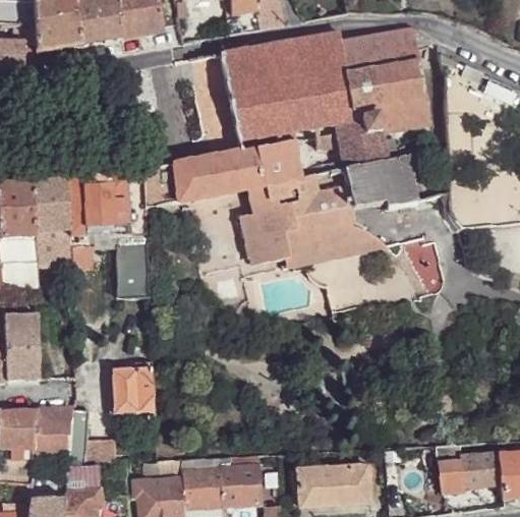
[(0,0),(0,20),(15,21),(36,22),(35,0),(0,0)]
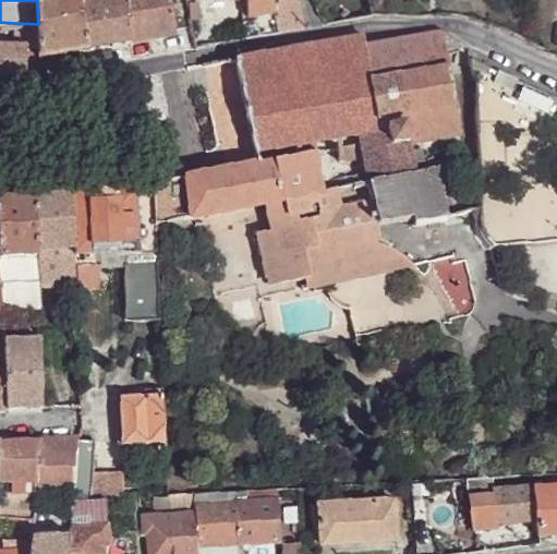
[(37,0),(38,24),(39,51),(87,45),(80,0),(37,0)]
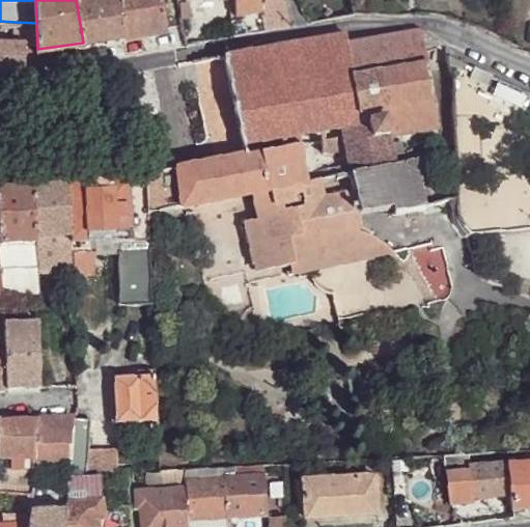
[(76,0),(83,43),(124,36),(119,0),(76,0)]
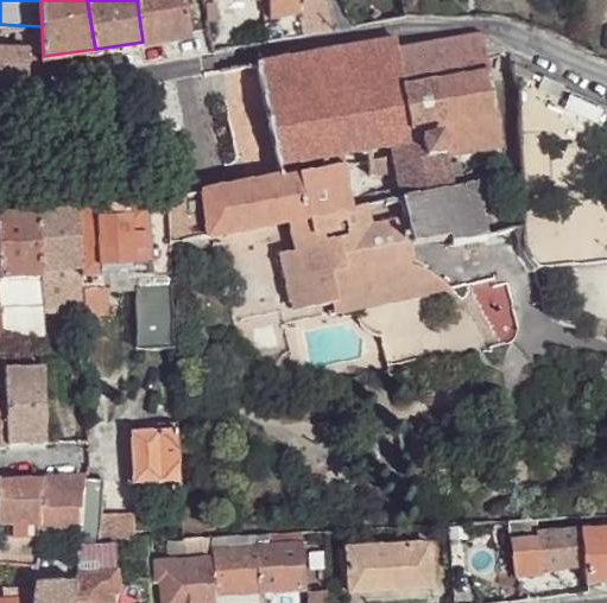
[(137,0),(143,42),(193,32),(187,0),(137,0)]
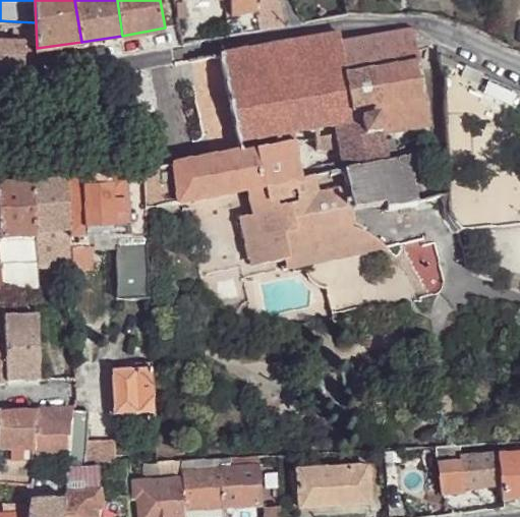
[(242,14),(246,29),(262,25),(254,0),(232,0),(233,10),(241,10),(242,14)]
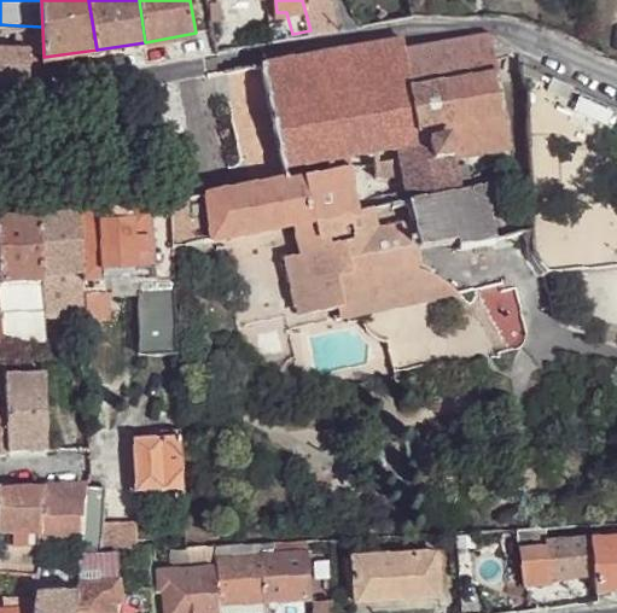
[(302,0),(310,30),(339,25),(335,0),(302,0)]
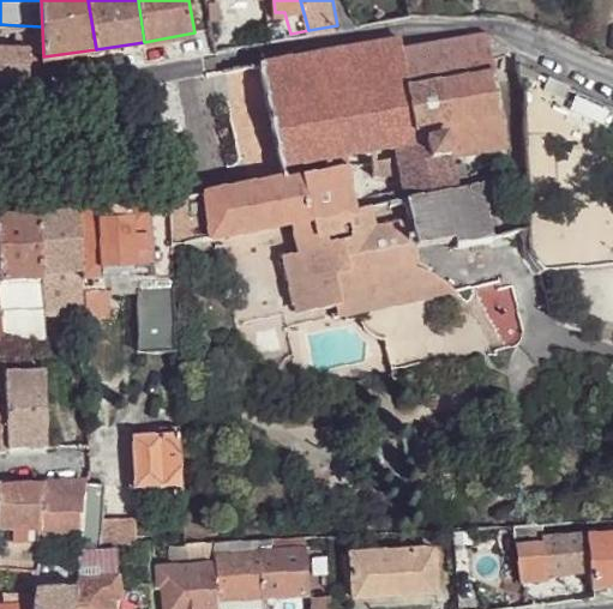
[(224,7),(209,11),(212,28),(228,25),(224,7)]
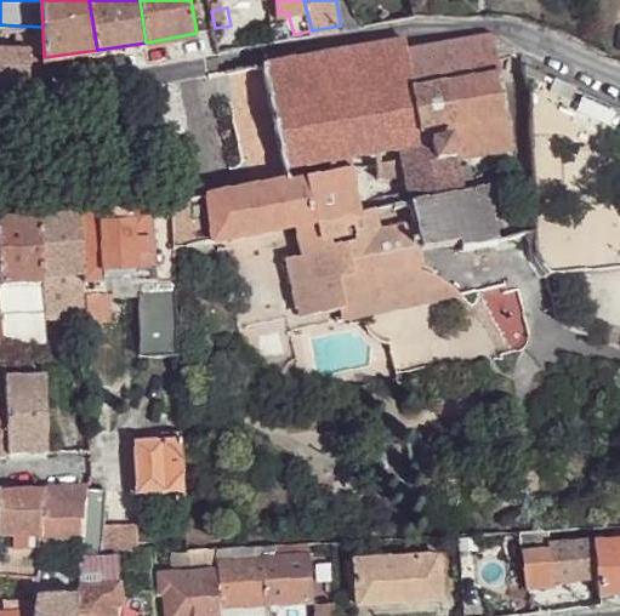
[(272,38),(294,34),(289,17),(269,20),(272,38)]
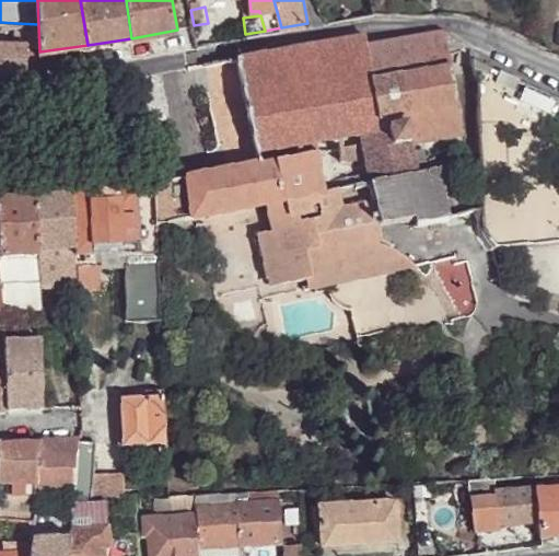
[(26,42),(26,70),(37,69),(39,51),(38,24),(16,23),(14,41),(26,42)]
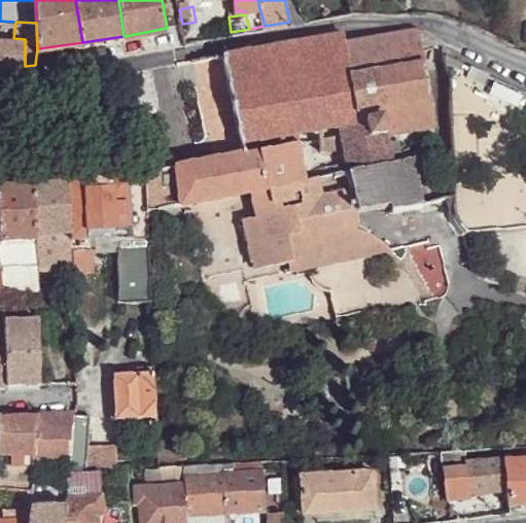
[(222,50),(242,140),(341,119),(359,115),(357,106),(383,102),(388,130),(437,123),(429,83),(427,70),(422,46),(423,46),(425,43),(424,39),(421,38),(418,26),(344,39),(343,32),(222,50)]
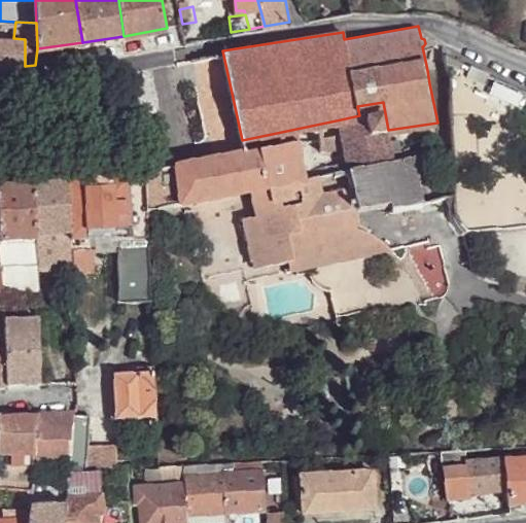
[(0,37),(0,65),(25,66),(25,39),(13,38),(0,37)]
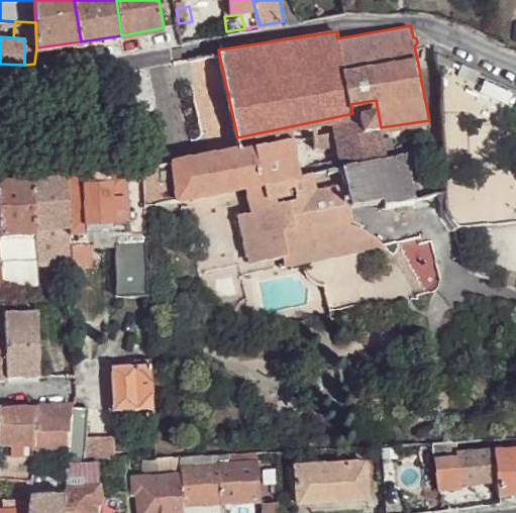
[(352,113),(334,117),(336,126),(293,135),(300,175),(343,165),(350,200),(384,195),(384,202),(414,197),(405,149),(386,154),(381,127),(376,100),(350,104),(352,113)]
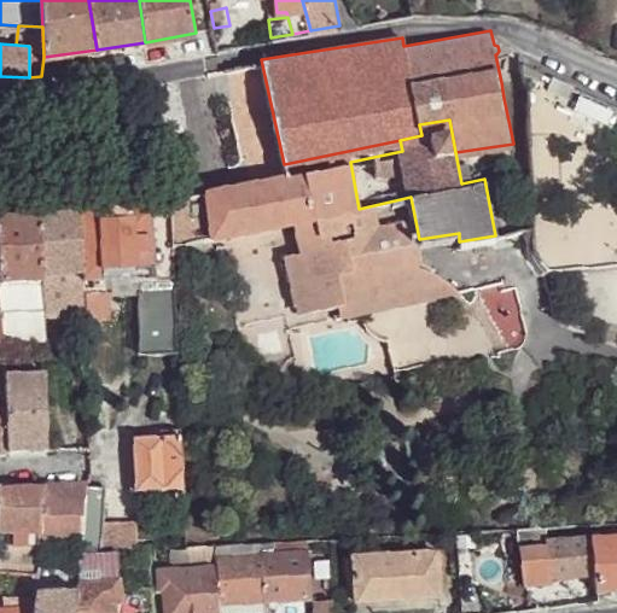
[(350,162),(285,175),(198,194),(203,219),(211,217),(216,239),(300,221),(320,216),(325,243),(333,281),(338,305),(365,301),(362,289),(383,284),(383,287),(390,286),(391,295),(461,279),(442,268),(414,258),(420,245),(419,239),(411,197),(359,209),(350,162)]
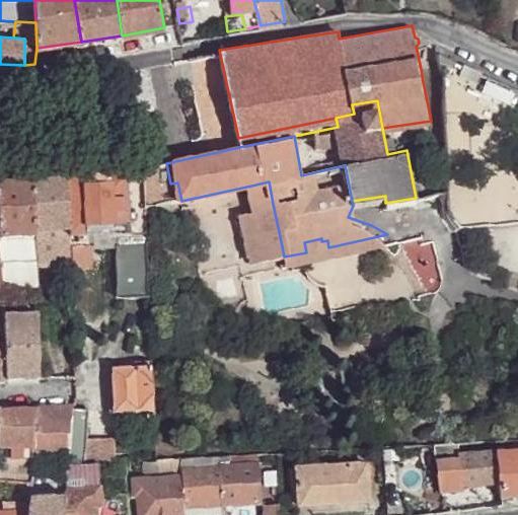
[(143,167),(143,173),(144,173),(145,209),(181,201),(177,182),(170,184),(166,163),(143,167)]
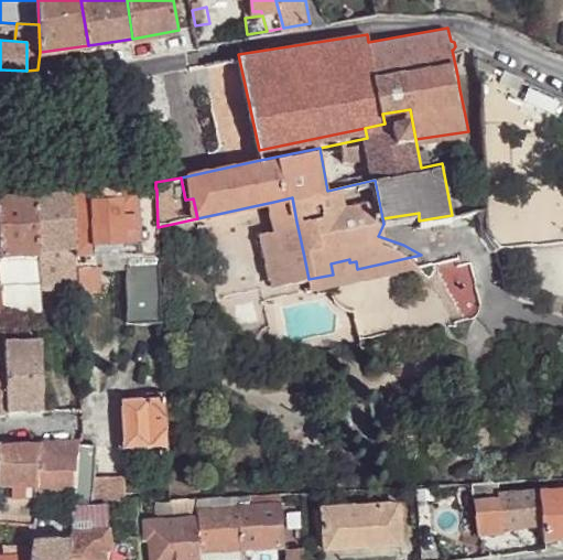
[(155,189),(75,192),(77,273),(84,273),(85,254),(126,252),(126,272),(129,322),(162,320),(158,227),(157,189),(155,189)]
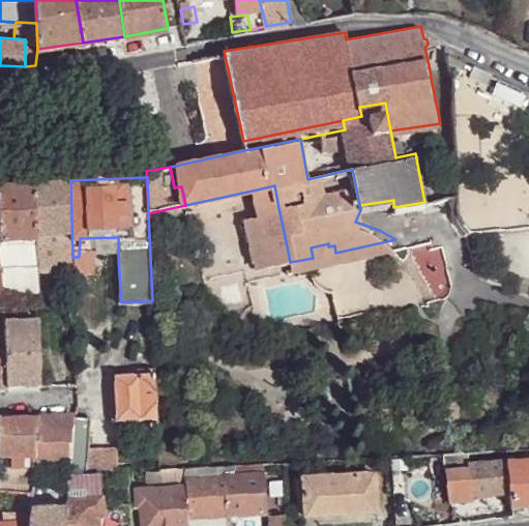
[(35,182),(36,244),(59,243),(59,266),(72,265),(72,257),(70,180),(35,182)]
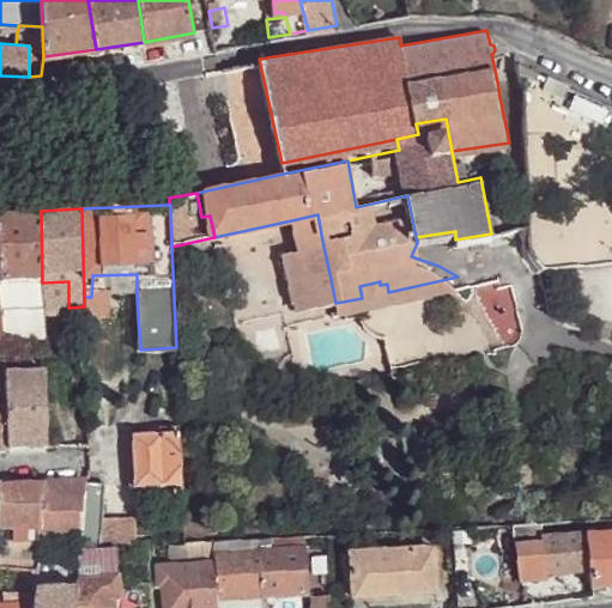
[(0,212),(0,260),(2,335),(44,333),(42,283),(41,211),(0,212)]
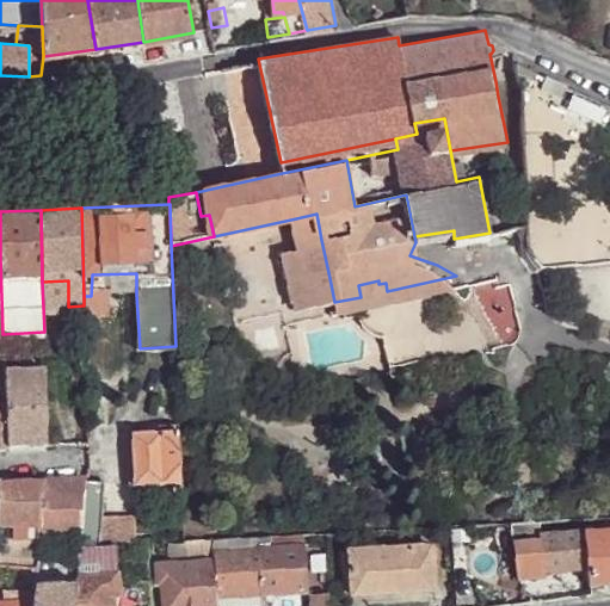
[(316,214),(296,218),(301,243),(313,241),(321,240),(316,214)]
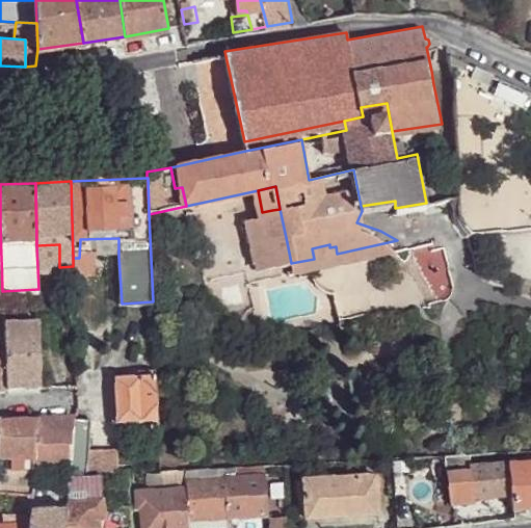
[(279,244),(287,242),(280,209),(272,210),(279,244)]
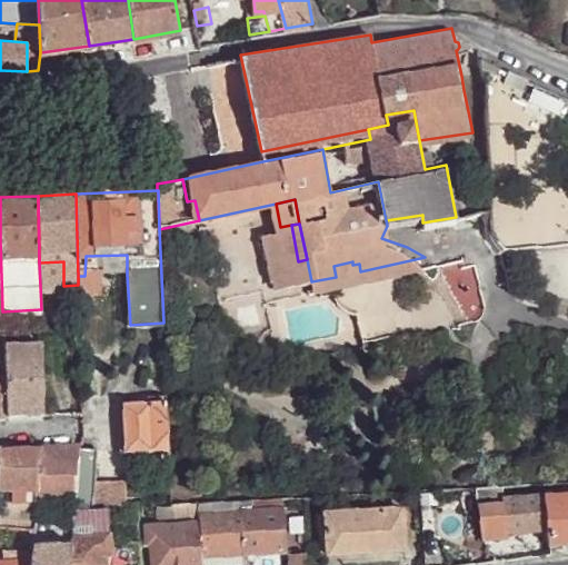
[(268,230),(276,267),(298,261),(291,225),(280,227),(268,230)]
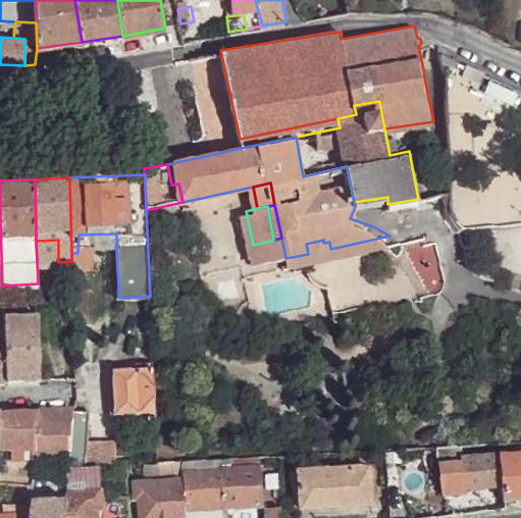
[(257,264),(285,258),(281,238),(273,240),(253,245),(257,264)]
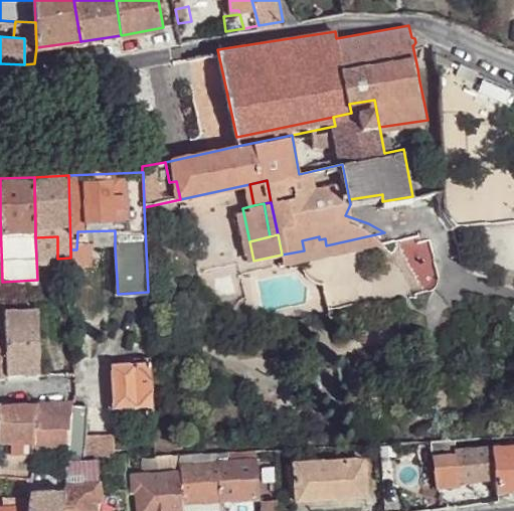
[(304,250),(326,245),(325,238),(319,239),(319,236),(302,240),(304,250)]
